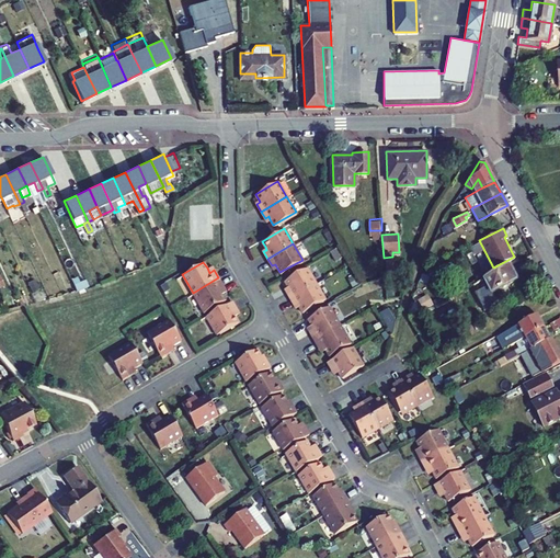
[(510,263),(472,283),(480,297),(491,292),(516,279),(513,273),(515,272),(510,263)]
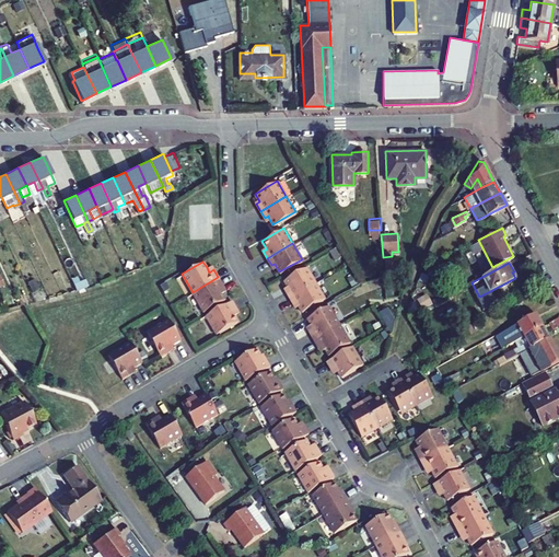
[(289,297),(315,281),(305,266),(283,279),(287,285),(288,288),(284,290),(289,297)]
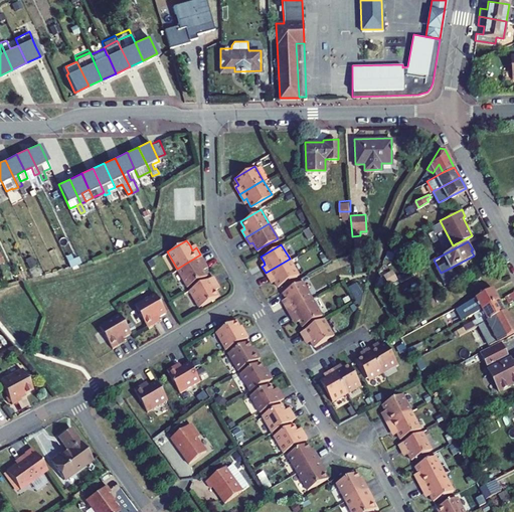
[(200,254),(177,269),(186,286),(206,274),(203,269),(200,264),(204,262),(200,254)]
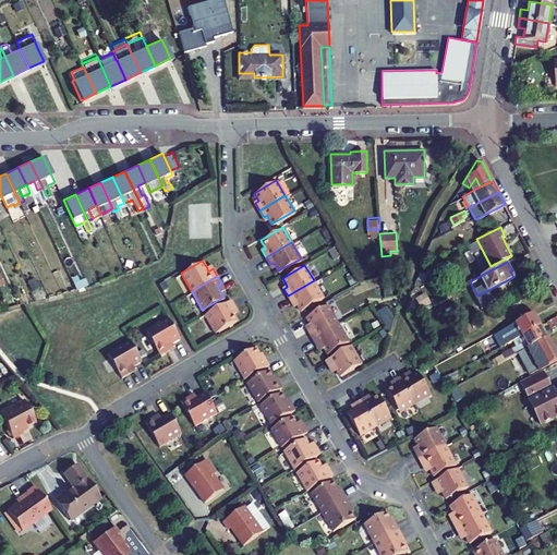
[(323,297),(314,280),(288,296),(292,302),(295,301),(297,303),(301,310),(323,297)]
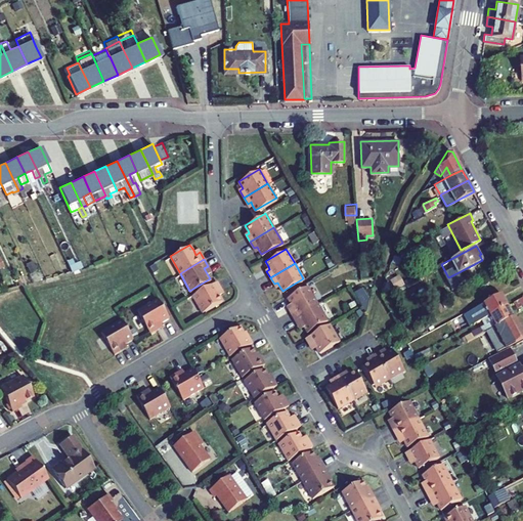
[(396,286),(404,281),(400,272),(392,277),(396,286)]
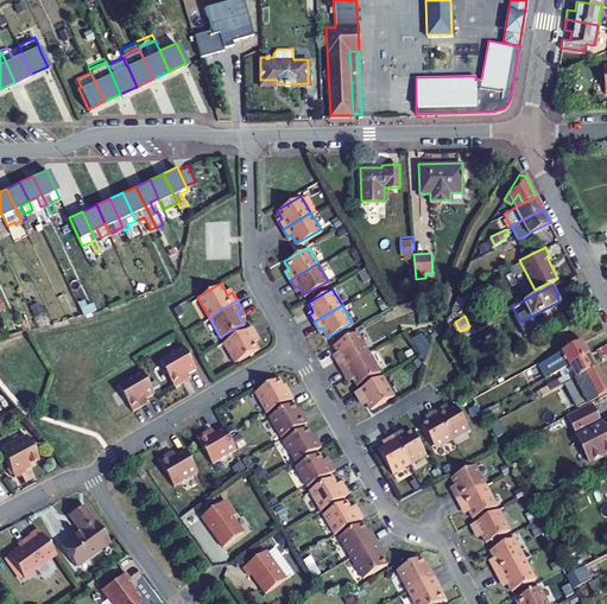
[(520,322),(528,336),(539,330),(532,316),(520,322)]
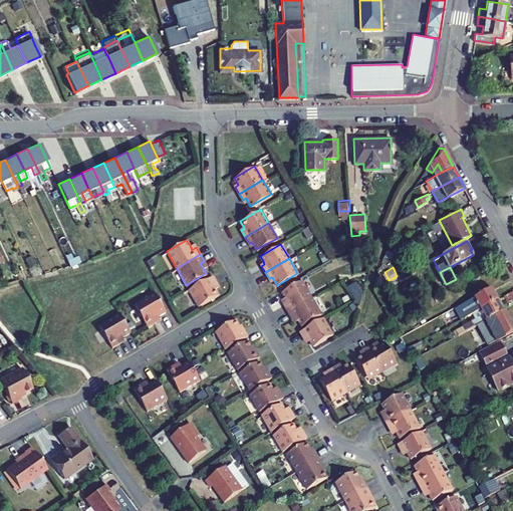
[(212,274),(188,288),(198,305),(218,294),(214,288),(212,284),(216,281),(212,274)]
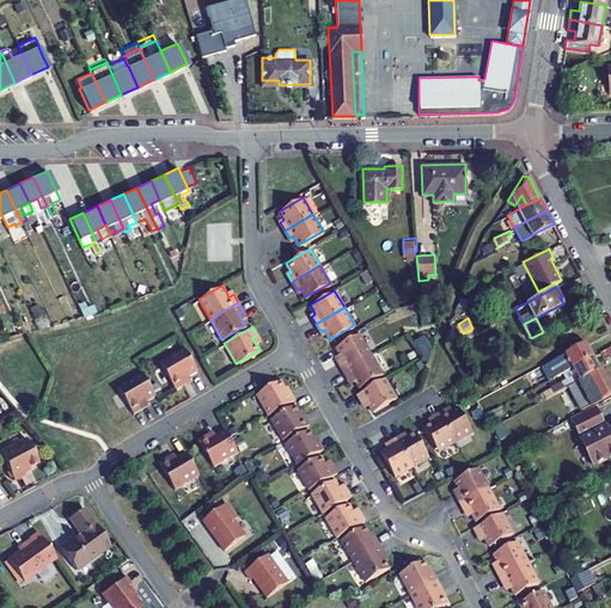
[(342,369),(370,352),(359,332),(335,345),(338,352),(342,357),(337,361),(342,369)]
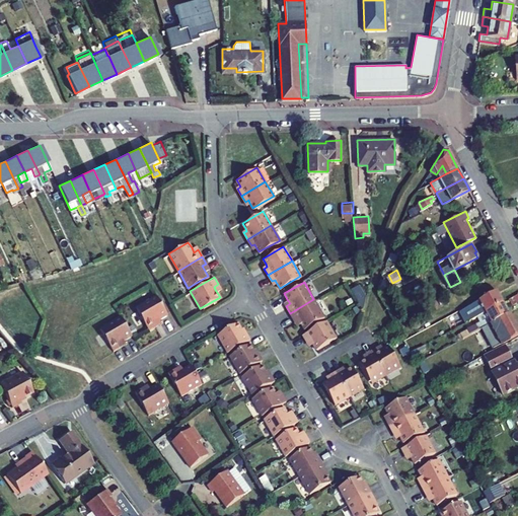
[(475,315),(503,301),(497,289),(458,309),(464,320),(475,315)]
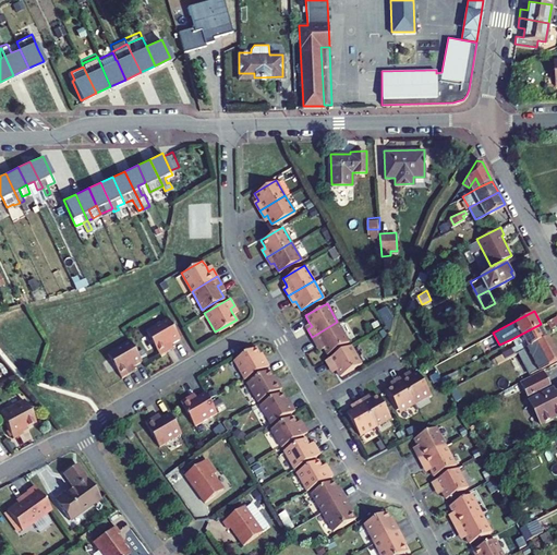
[(556,314),(546,320),(549,326),(556,322),(556,314)]
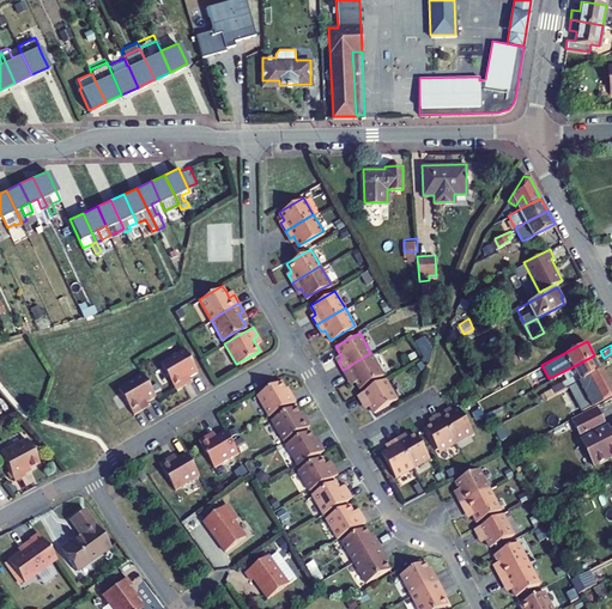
[(198,370),(185,347),(159,361),(175,388),(189,379),(187,376),(198,370)]
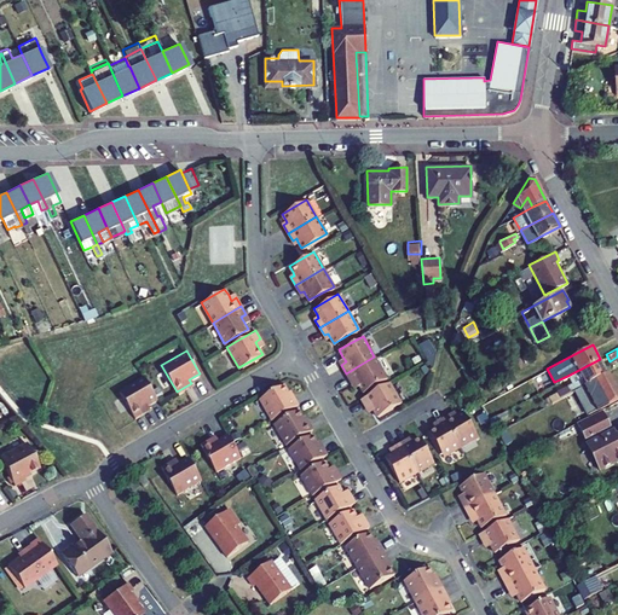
[(374,357),(346,373),(351,382),(356,378),(358,384),(363,390),(386,377),(374,357)]
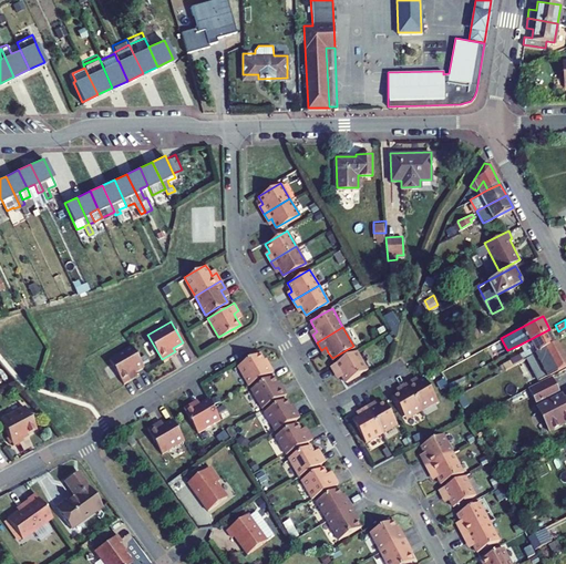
[(556,341),(549,329),(520,345),(523,350),(502,362),(505,368),(526,357),(556,341)]
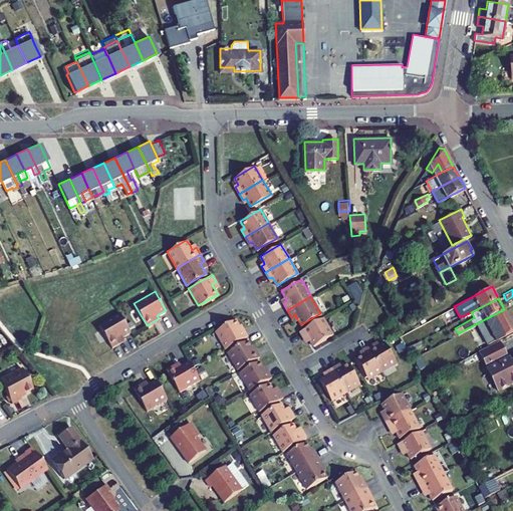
[(512,329),(512,326),(504,309),(477,323),(488,343),(495,339),(512,329)]
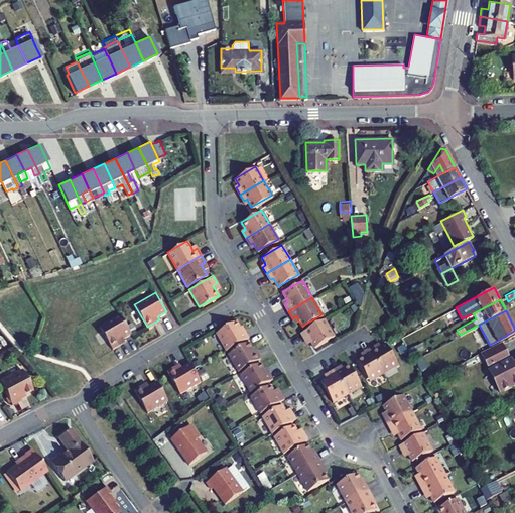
[(131,333),(119,313),(99,325),(112,348),(124,341),(122,337),(131,333)]
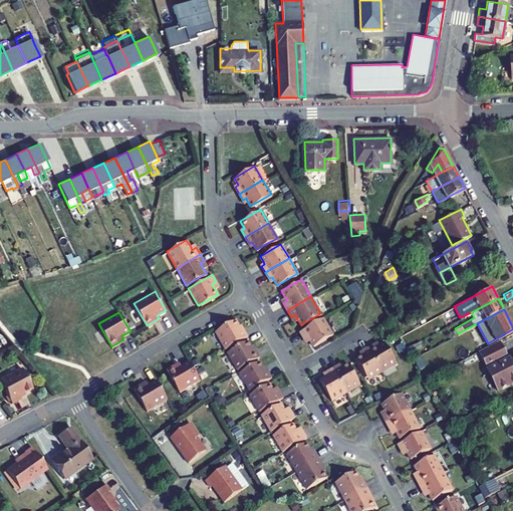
[(312,344),(332,333),(322,316),(299,330),(303,337),(307,334),(309,339),(312,344)]
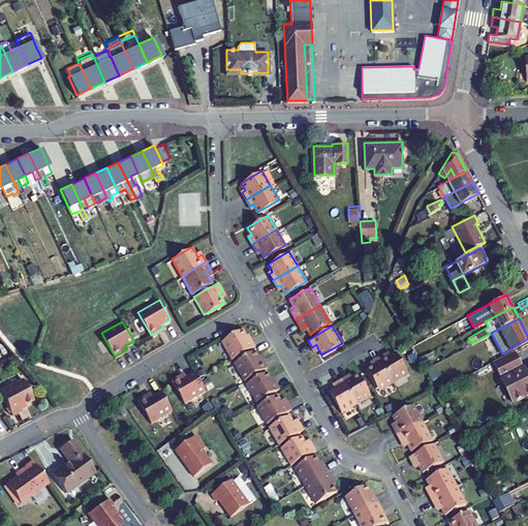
[(221,340),(231,358),(254,345),(250,338),(248,339),(242,328),(221,340)]
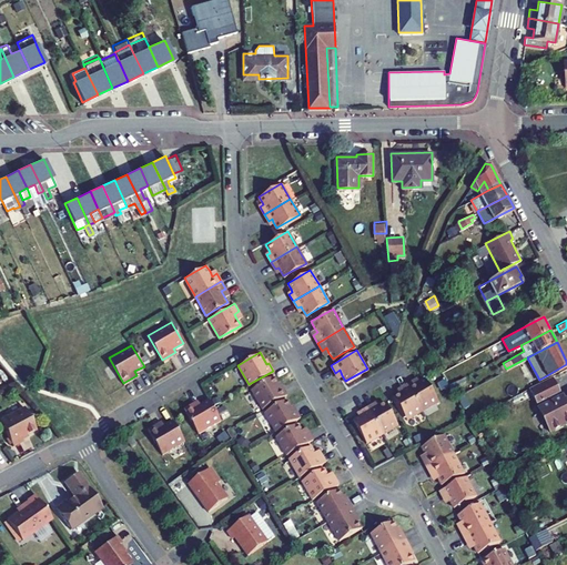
[(251,387),(262,407),(286,393),(282,385),(280,386),(273,375),(251,387)]
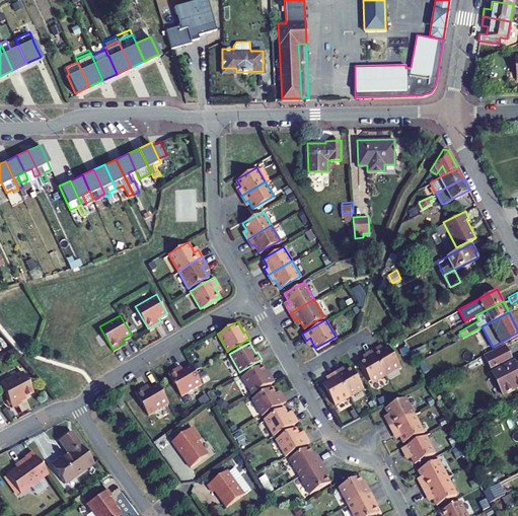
[(483,353),(485,357),(506,346),(505,343),(483,353)]
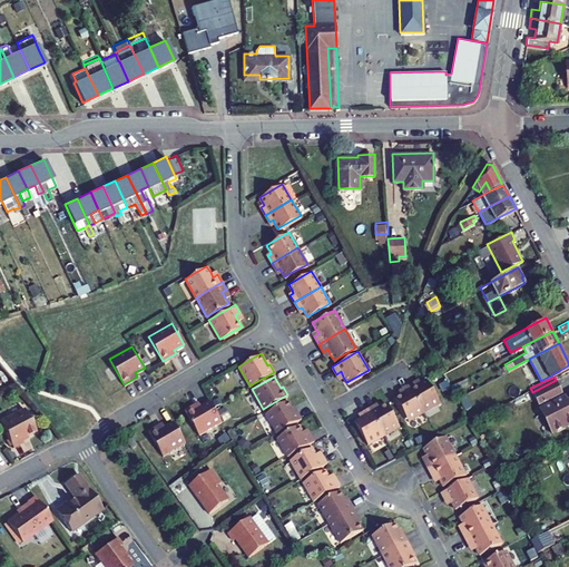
[(408,384),(423,410),(439,401),(425,379),(420,382),(417,383),(415,380),(408,384)]
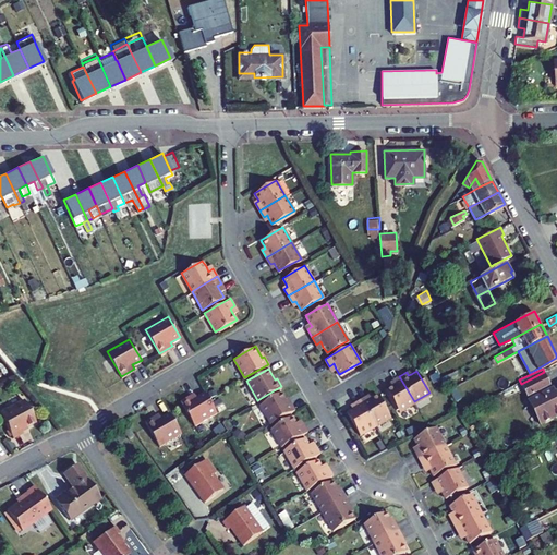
[(521,384),(540,423),(556,413),(556,389),(554,391),(544,372),(521,384)]
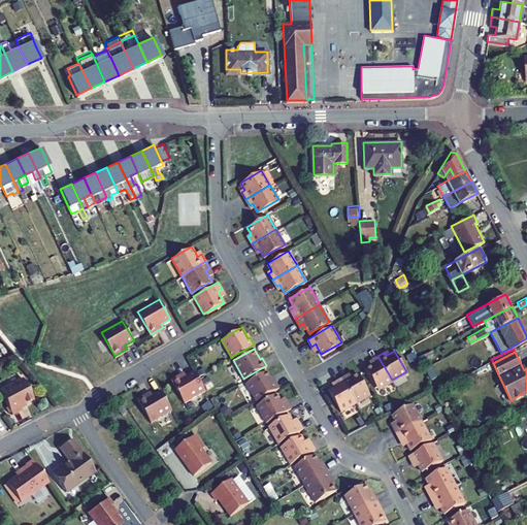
[(376,388),(392,380),(377,356),(371,360),(373,363),(370,364),(365,367),(376,388)]
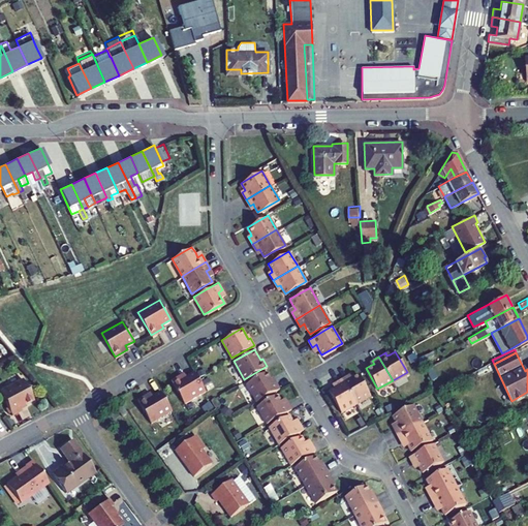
[(171,379),(184,402),(205,390),(197,377),(193,370),(185,375),(183,371),(171,379)]
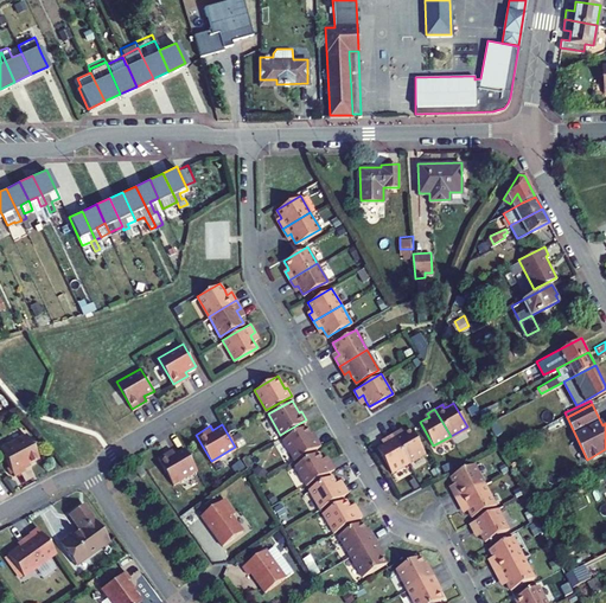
[(282,438),(294,459),(320,444),(314,436),(313,437),(306,424),(282,438)]
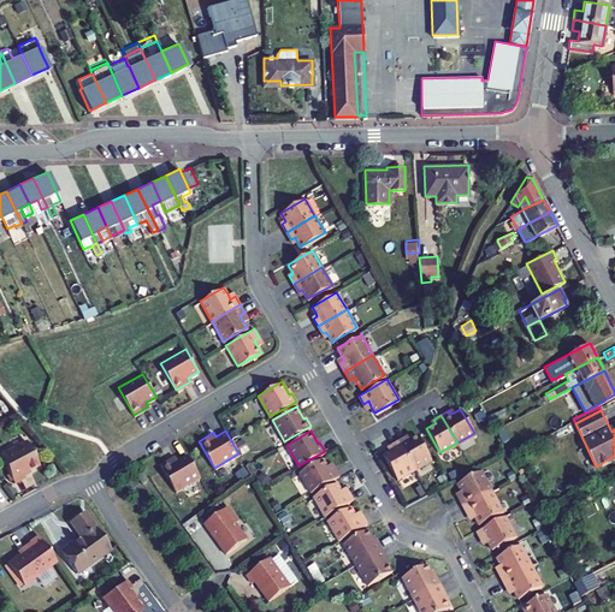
[(397,440),(413,468),(431,458),(417,434),(409,438),(407,439),(404,435),(397,440)]
